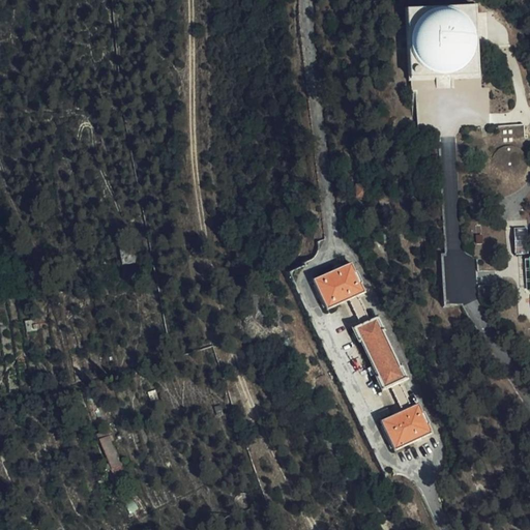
[(475,9),(409,13),(412,81),(445,79),(478,78),(475,9)]
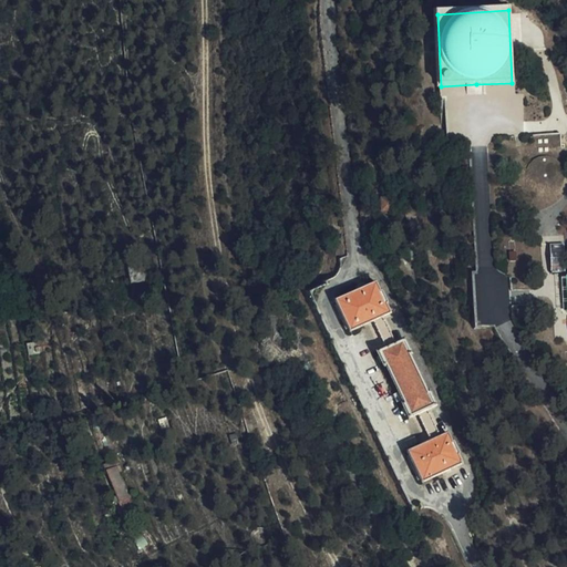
[(560,133),(526,135),(527,155),(553,154),(553,148),(562,147),(560,133)]
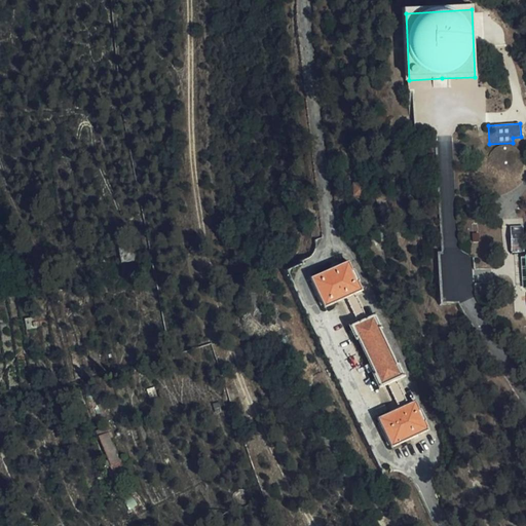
[(518,177),(521,171),(523,163),(521,157),(517,151),(511,147),(504,146),(497,147),(491,151),(487,157),(486,164),(487,172),(491,177),(497,181),(504,182),(512,181),(518,177)]
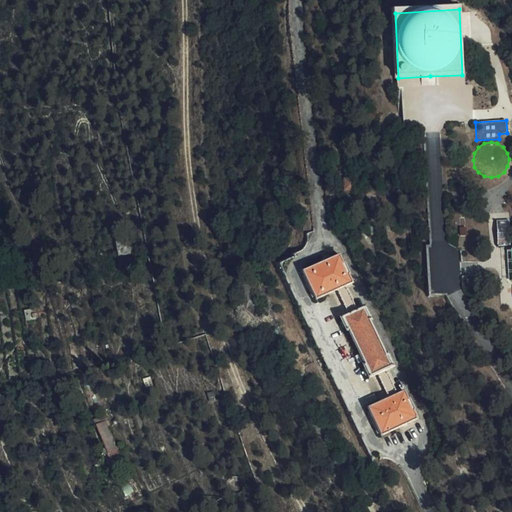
[(353,190),(353,180),(342,180),(342,190),(348,190),(353,190)]
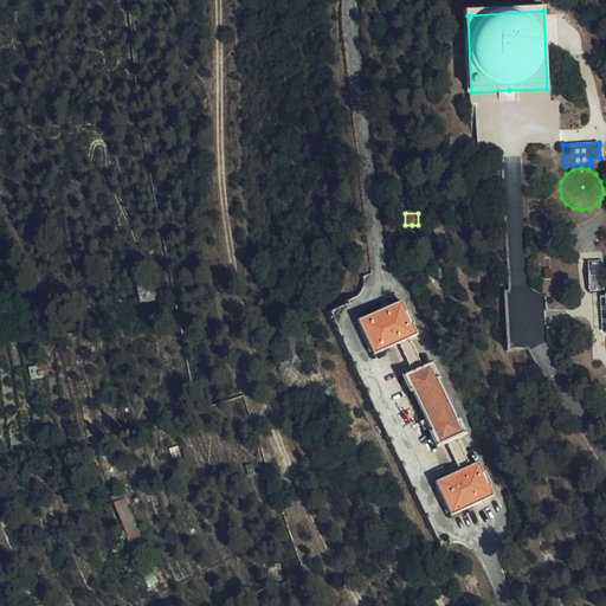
[(159,303),(154,283),(135,288),(140,308),(159,303)]
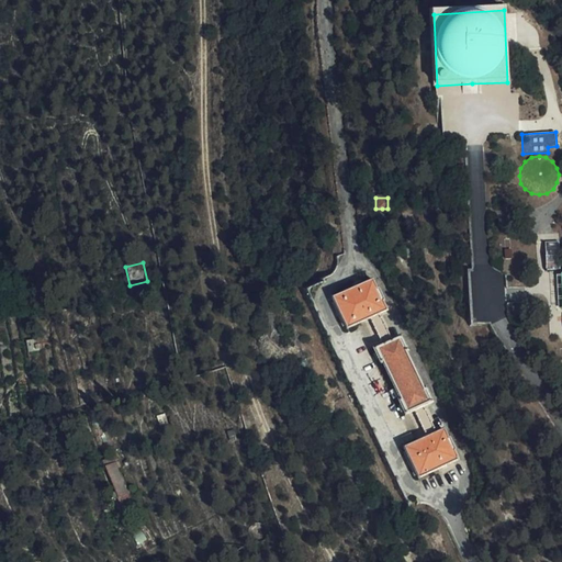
[(374,288),(371,280),(360,284),(330,299),(345,328),(368,317),(380,343),(371,347),(378,362),(381,361),(398,400),(396,401),(404,416),(414,411),(425,436),(401,447),(416,478),(444,464),(456,459),(451,449),(453,448),(448,436),(446,437),(441,428),(436,430),(424,406),(430,403),(423,389),(420,390),(402,350),(404,349),(396,335),(392,337),(380,312),(385,310),(381,300),(383,299),(377,287),(374,288)]
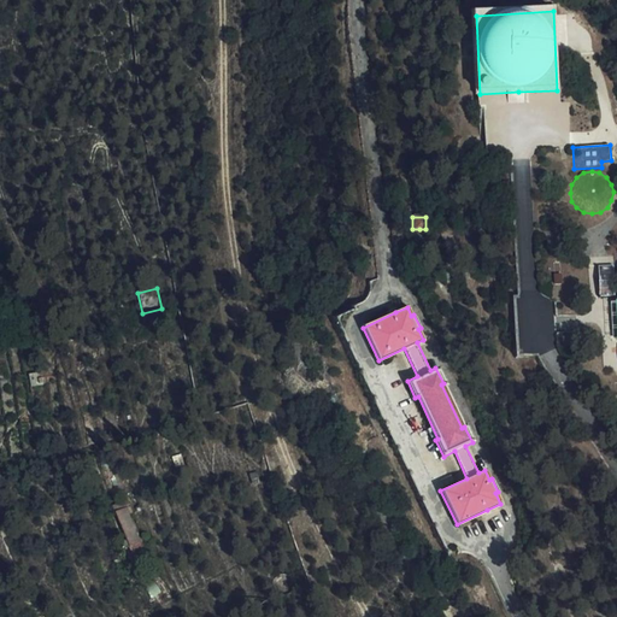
[(180,454),(171,458),(176,468),(183,465),(180,454)]
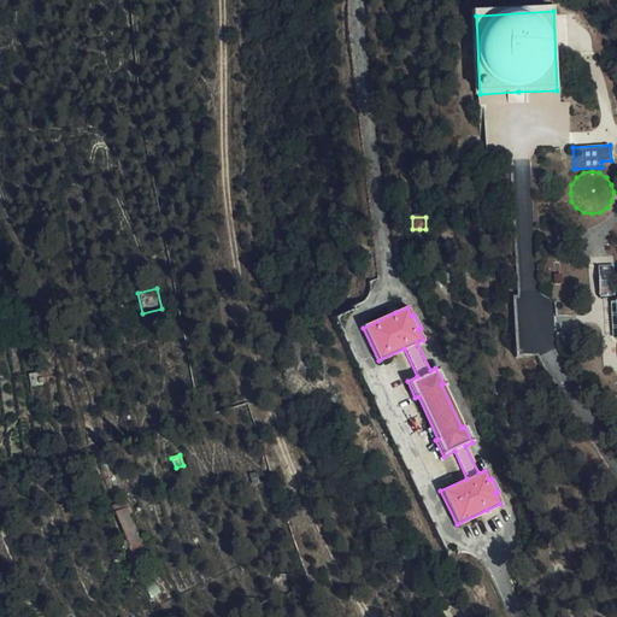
[(146,542),(131,511),(116,518),(130,550),(146,542)]
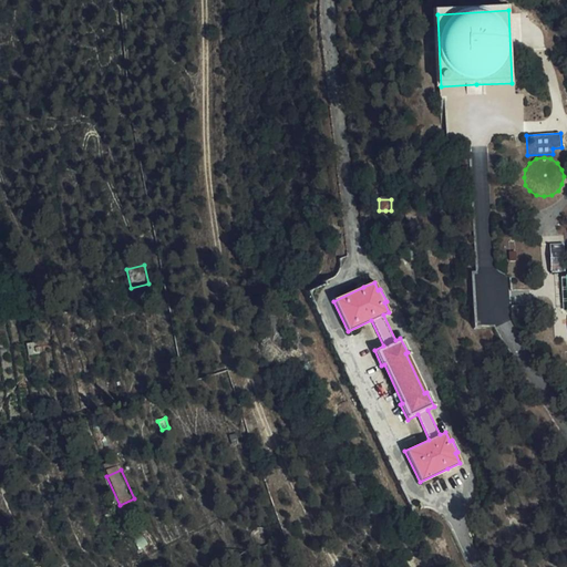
[(257,546),(260,547),(264,546),(267,544),(268,540),(269,537),(268,534),(266,532),(263,529),(259,529),(256,531),(254,533),(251,535),(251,538),(253,542),(255,545),(257,546)]
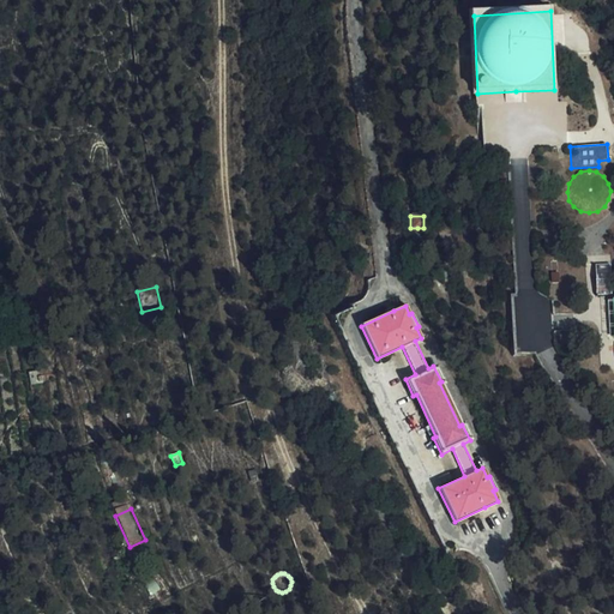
All buildings are outlined.
